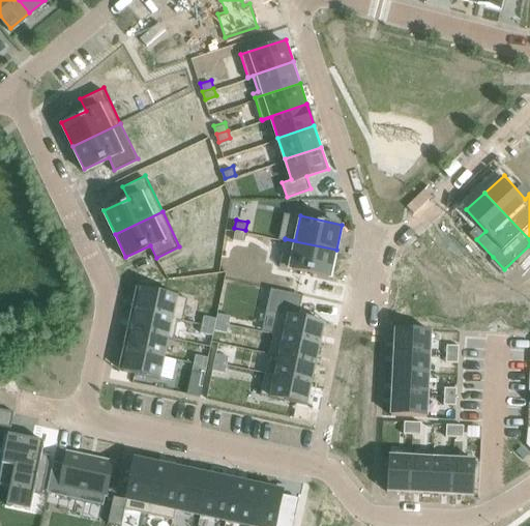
[(234,228),(232,236),(244,238),(245,230),(234,228)]
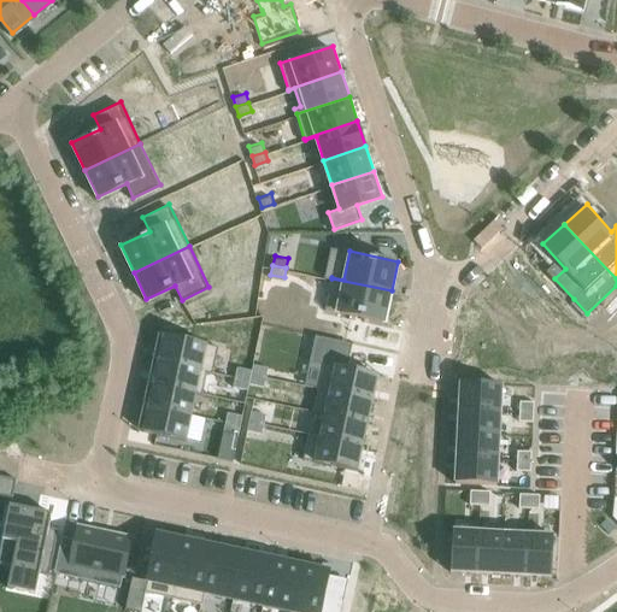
[(331,278),(325,307),(386,321),(392,290),(331,278)]
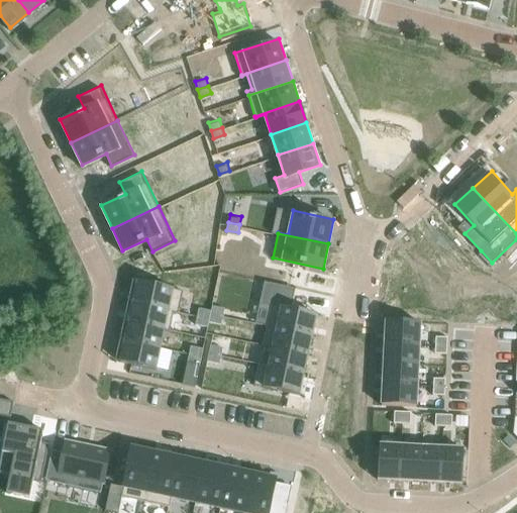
[(426,244),(399,267),(431,309),(458,288),(455,284),(485,262),(463,236),(436,258),(426,244)]
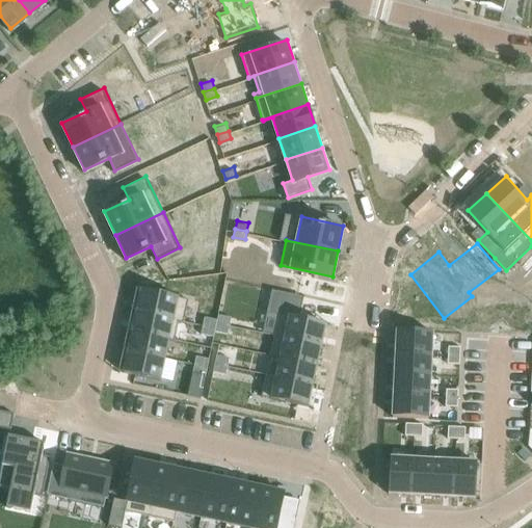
[(141,287),(136,309),(183,318),(188,296),(141,287)]
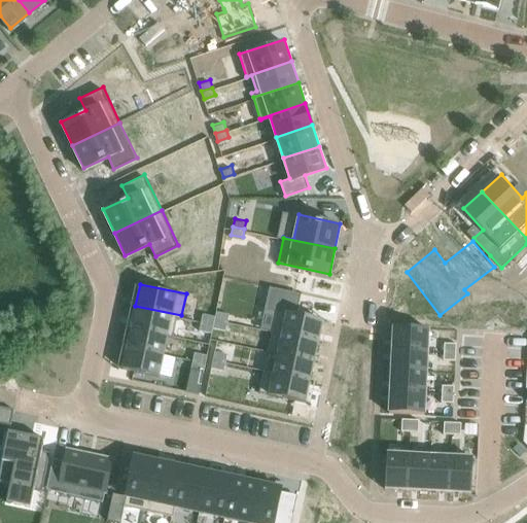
[(273,288),(269,306),(277,308),(272,329),(318,340),(322,318),(295,312),(300,293),(273,288)]
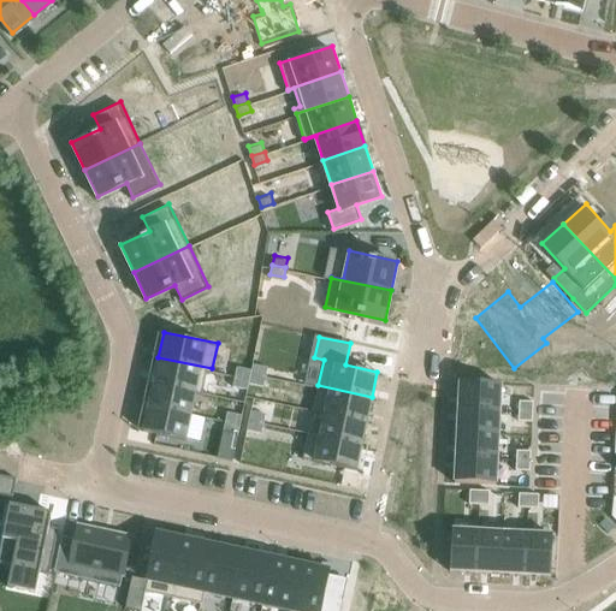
[(158,357),(153,380),(202,390),(206,369),(212,371),(212,368),(158,357)]
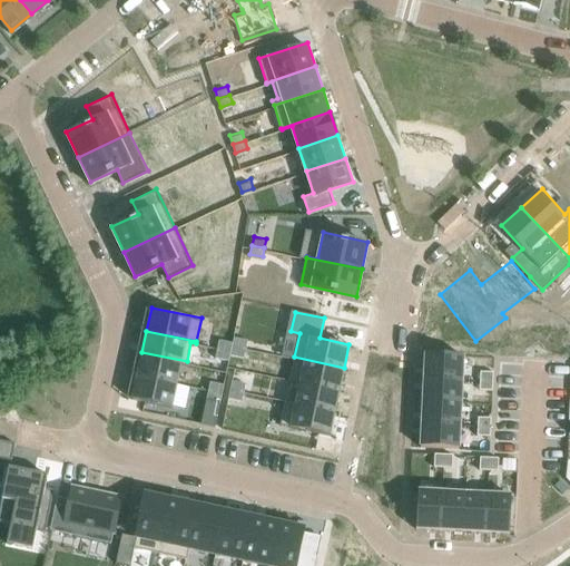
[(233,340),(232,343),(245,347),(247,338),(234,334),(233,340)]
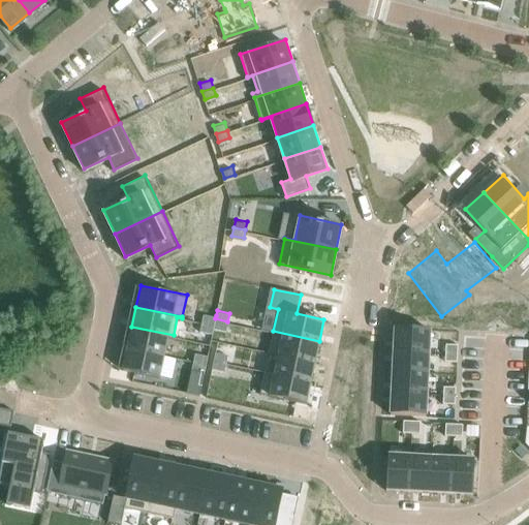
[(204,312),(201,320),(214,323),(215,318),(216,315),(204,312)]
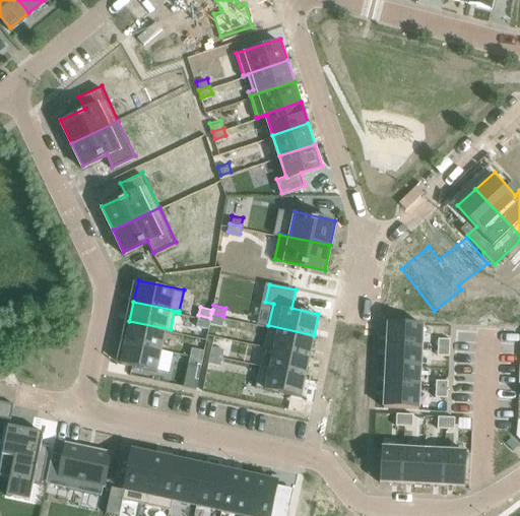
[(210,318),(210,321),(222,324),(223,316),(211,313),(210,318)]
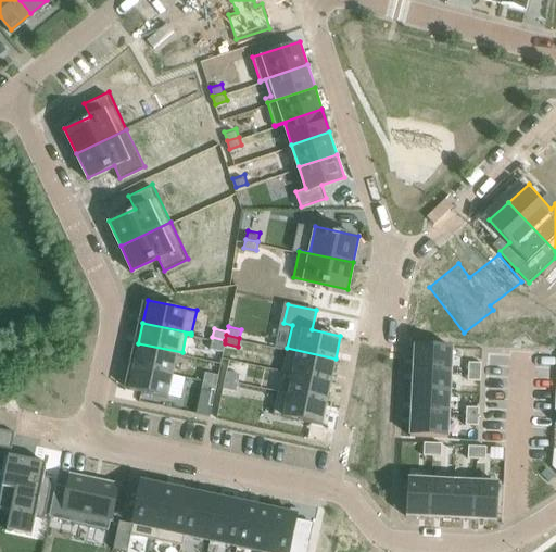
[(212,337),(210,346),(223,349),(225,343),(225,340),(212,337)]
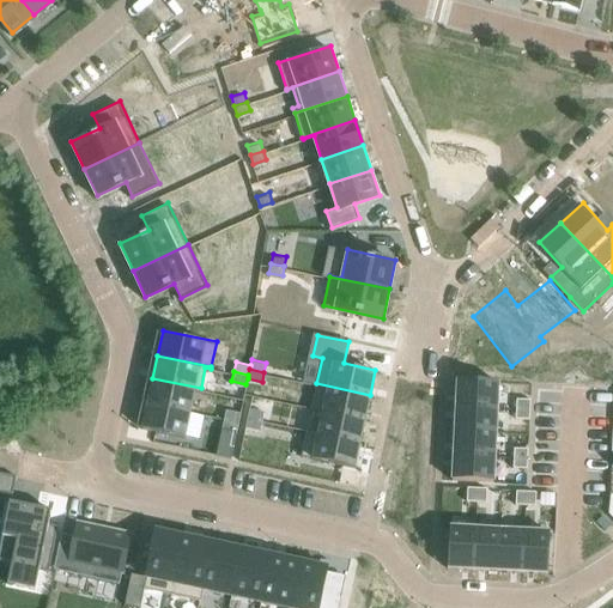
[(152,378),(147,400),(190,409),(195,388),(200,389),(201,388),(152,378)]
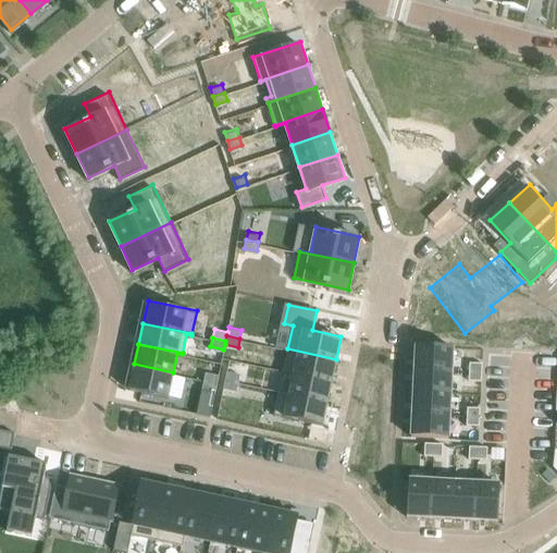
[(449,346),(412,345),(412,367),(450,368),(449,346)]
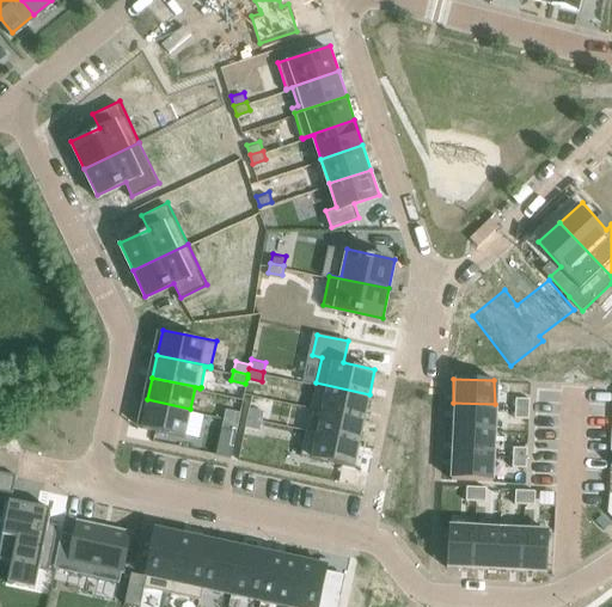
[(316,382),(311,405),(365,416),(369,394),(316,382)]
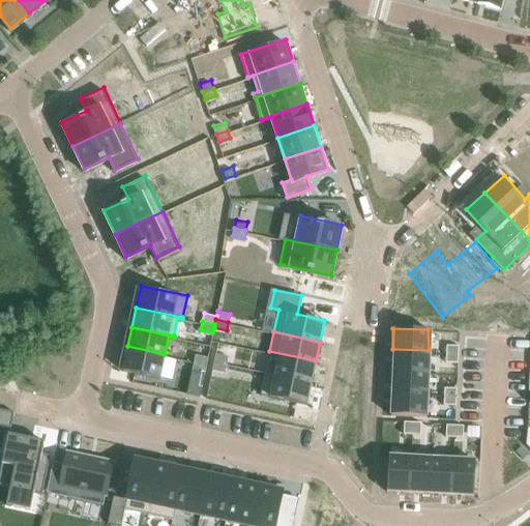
[(127,346),(123,369),(159,376),(165,354),(127,346)]
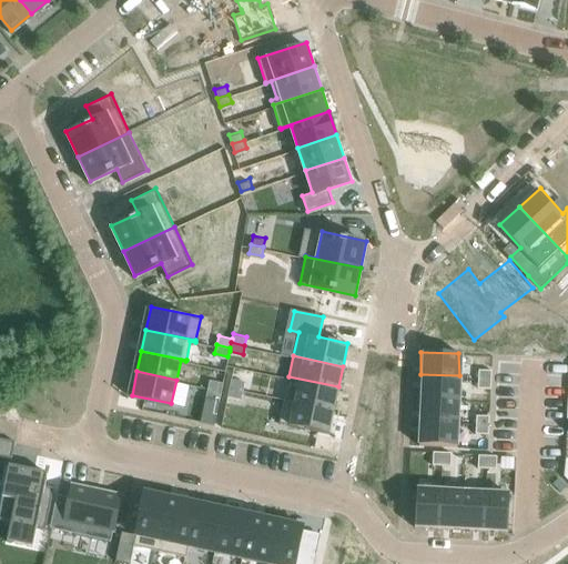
[(459,375),(421,374),(421,398),(458,400),(459,375)]
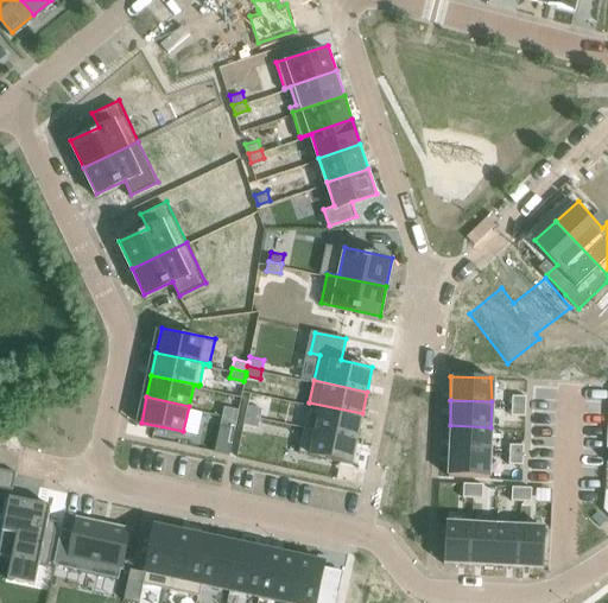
[(247,402),(246,412),(260,414),(261,406),(247,402)]
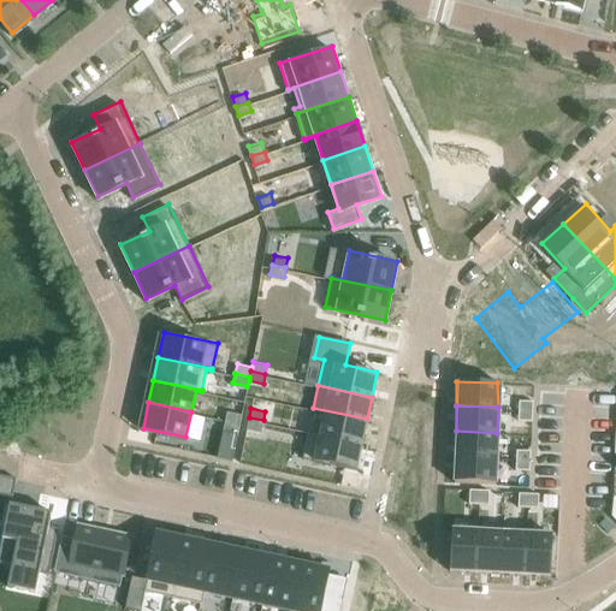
[(308,428),(308,431),(362,442),(367,419),(313,408),(313,409),(324,411),(320,431),(308,428)]
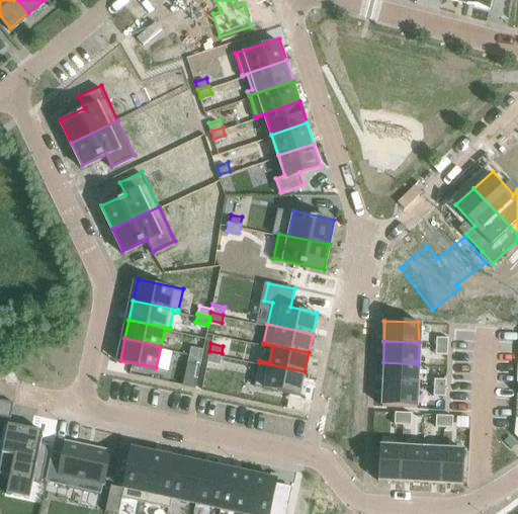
[(191,344),(189,352),(201,355),(203,347),(191,344)]
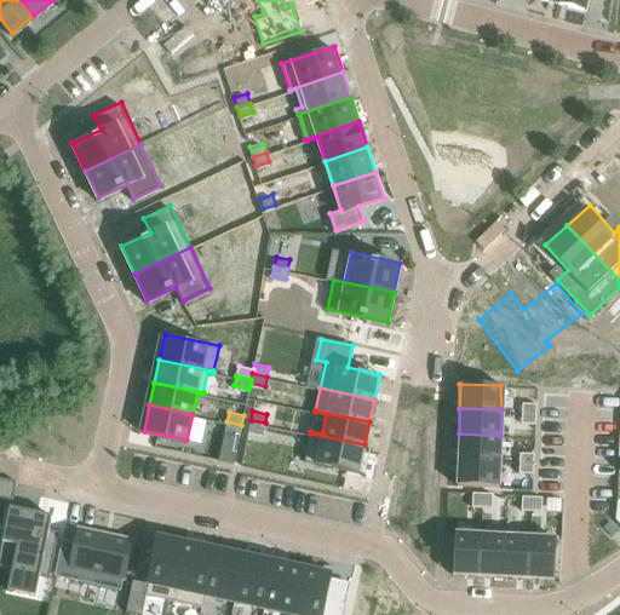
[(251,420),(248,430),(263,434),(265,423),(251,420)]
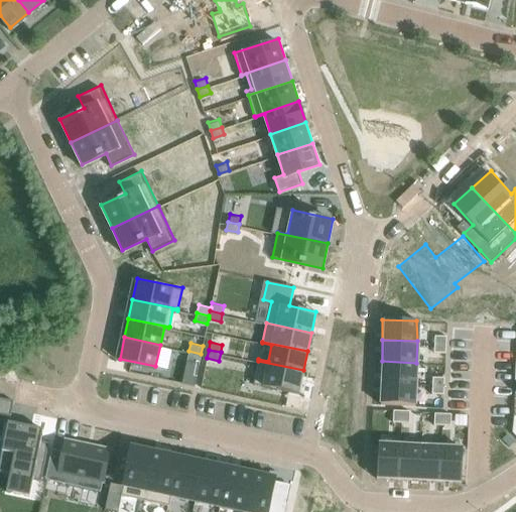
[(188,351),(186,359),(199,362),(201,354),(188,351)]
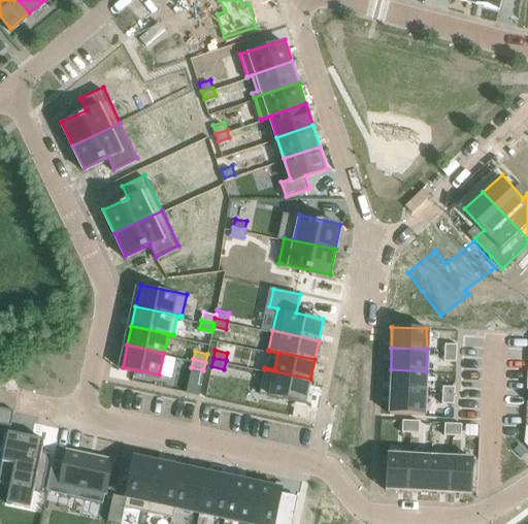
[(191,367),(187,389),(199,392),(203,370),(191,367)]
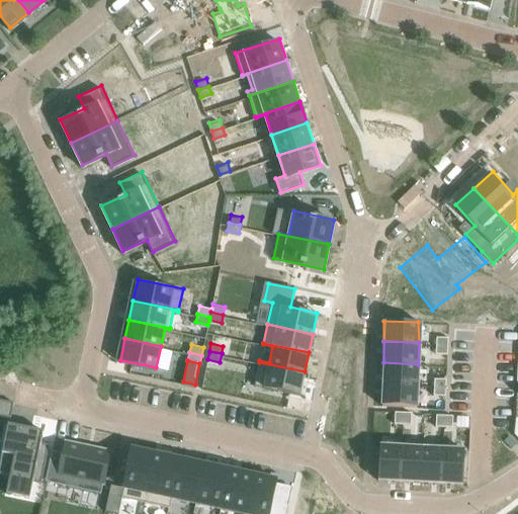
[(259,362),(254,383),(299,393),(305,371),(259,362)]
